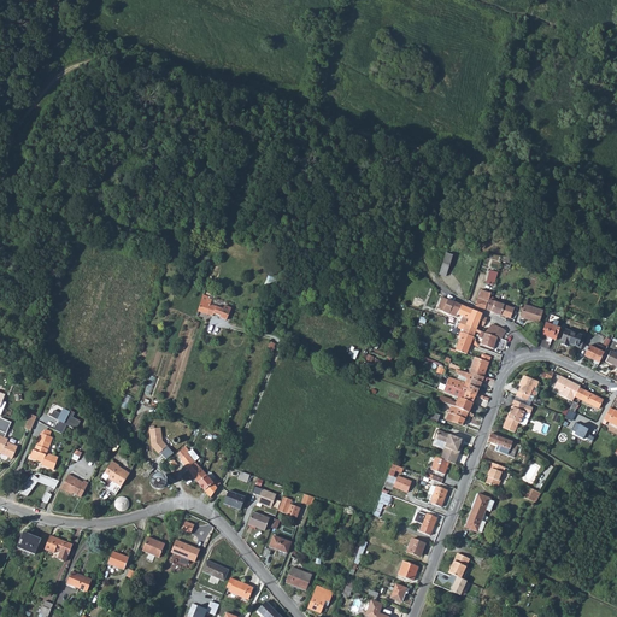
[(444,253),(439,274),(447,276),(452,256),(444,253)]
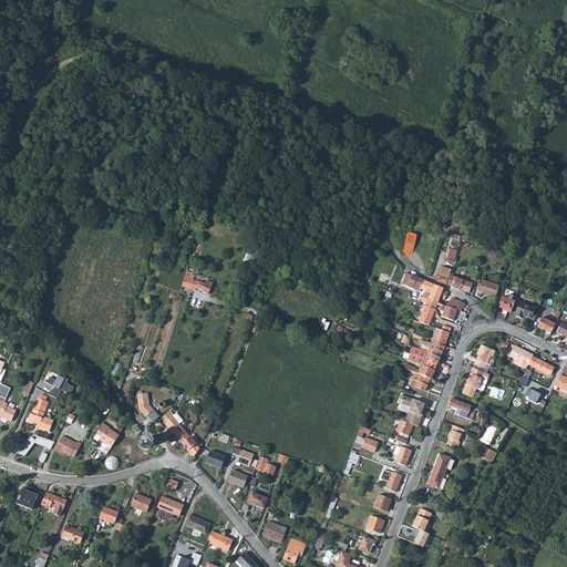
[(451,257),(455,258),(457,248),(450,247),(447,258),(451,259),(451,257)]
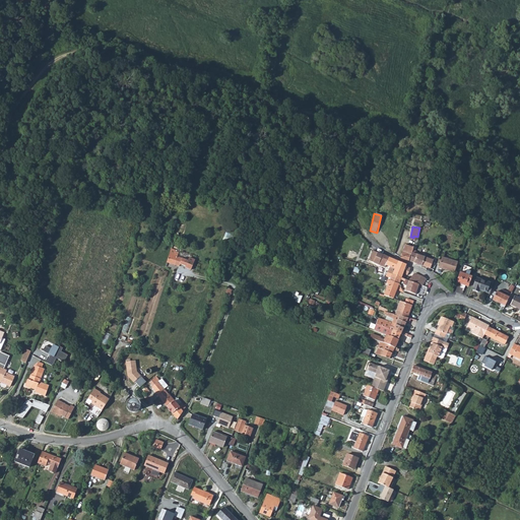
[(405,243),(402,256),(410,259),(412,253),(413,251),(414,251),(415,248),(415,246),(405,243)]
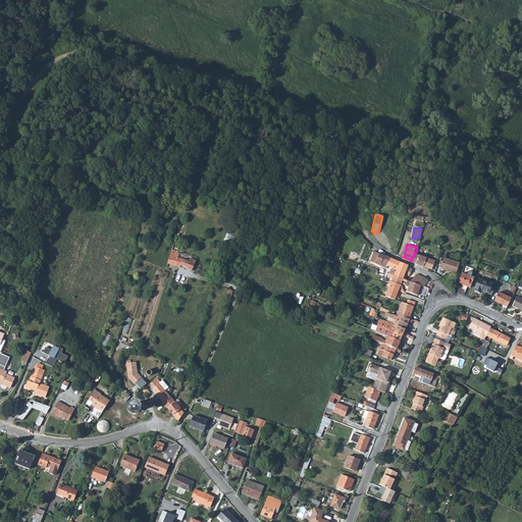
[(173,246),(168,259),(180,263),(180,262),(188,264),(187,266),(193,268),(197,258),(191,256),(190,259),(183,256),(178,255),(179,251),(177,250),(177,248),(173,246)]
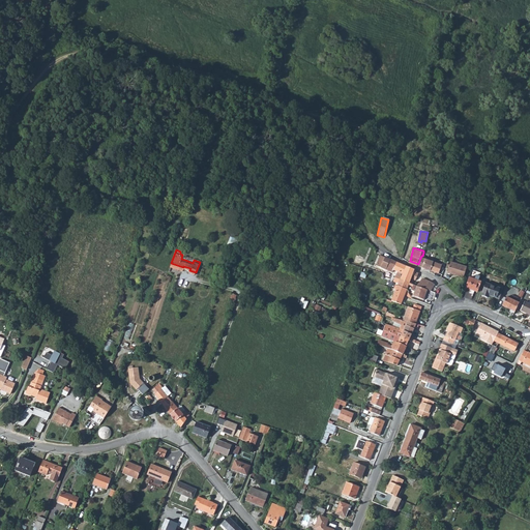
[(421,258),(420,265),(423,266),(440,271),(443,263),(428,258),(429,255),(423,253),(422,256),(421,258)]
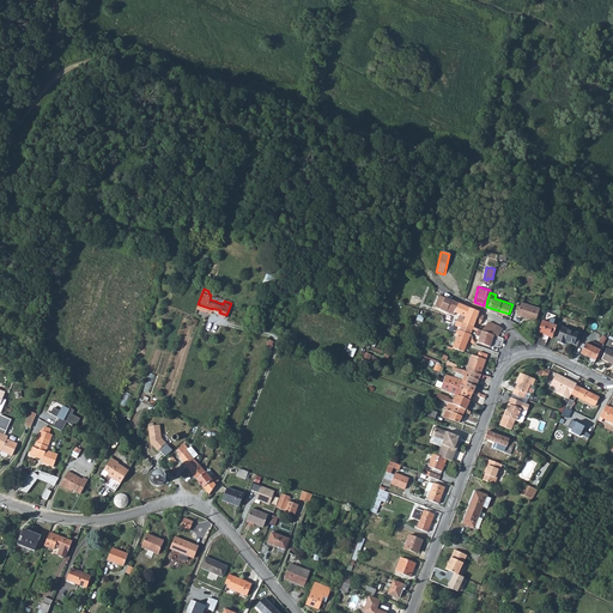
[(448,297),(443,308),(451,311),(454,308),(457,310),(461,303),(448,297)]
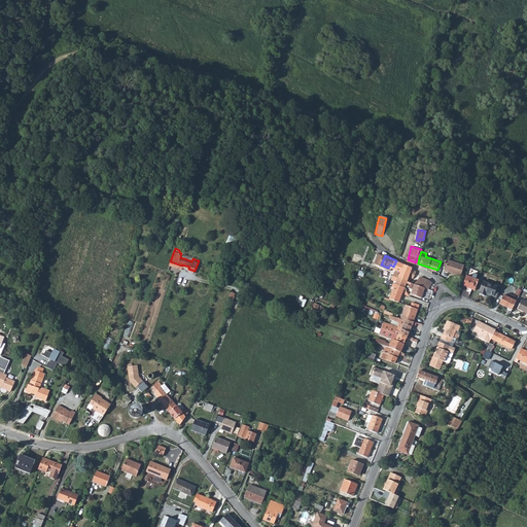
[(450,259),(447,270),(463,275),(466,264),(450,259)]
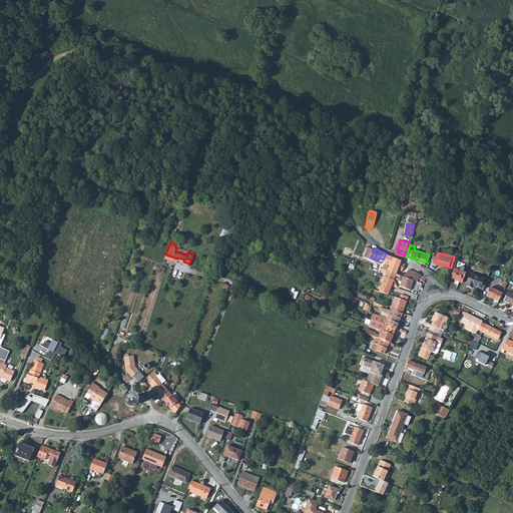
[(386,253),(383,260),(388,262),(386,267),(391,269),(395,258),(386,253)]
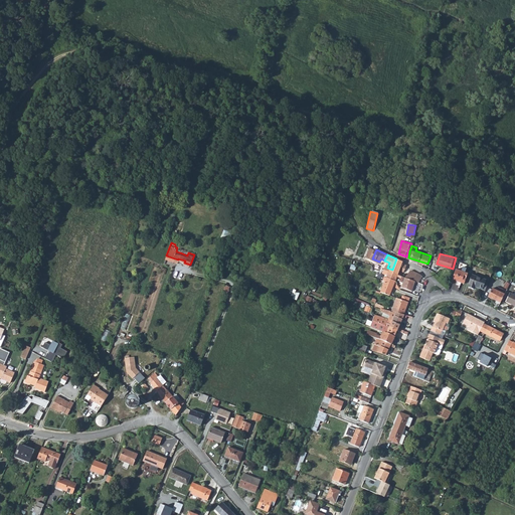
[(396,259),(392,270),(399,273),(401,270),(405,272),(407,265),(407,264),(403,263),(404,261),(396,259)]
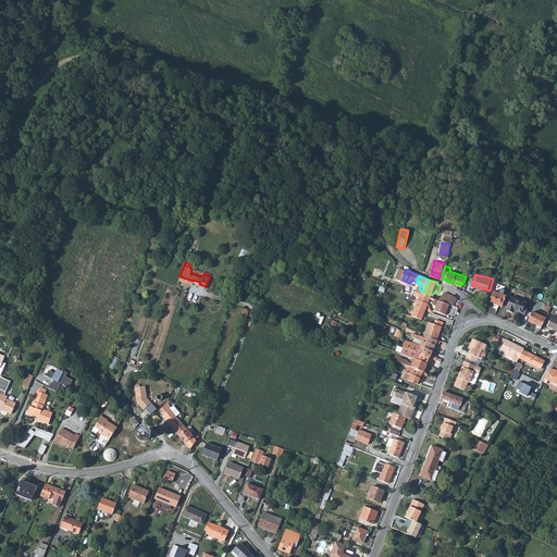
[(494,291),(491,301),(505,307),(508,295),(504,294),(506,289),(500,287),(499,292),(494,291)]
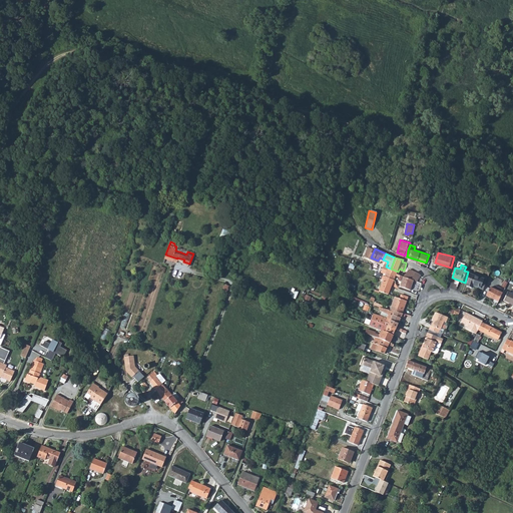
[(385,268),(384,271),(384,272),(388,274),(388,276),(392,278),(394,279),(395,279),(398,272),(391,269),(386,267),(385,268)]
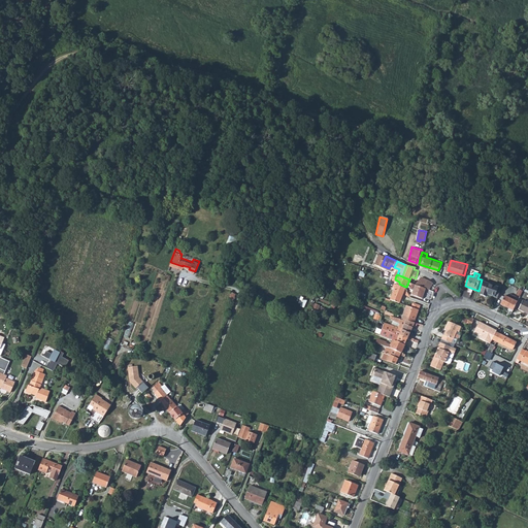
[(423,275),(418,284),(428,288),(431,289),(434,283),(434,282),(433,281),(432,279),(430,278),(423,275)]
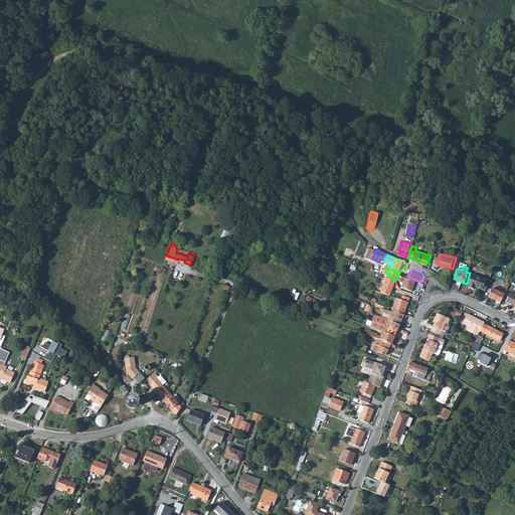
[(471,283),(472,284),(471,286),(476,288),(477,286),(487,290),(491,280),(474,274),(471,283)]
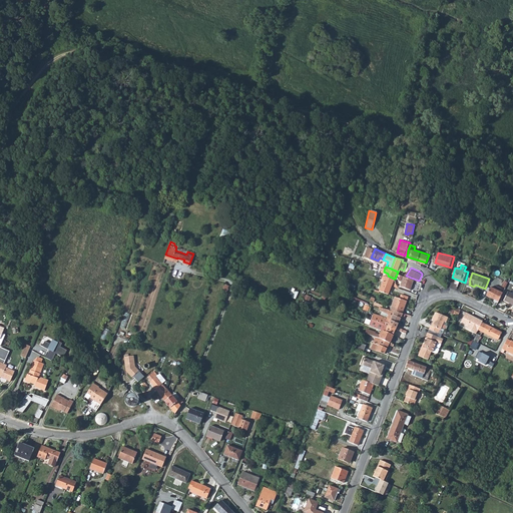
[(406,276),(402,274),(401,279),(404,281),(403,285),(413,289),(416,280),(406,276)]
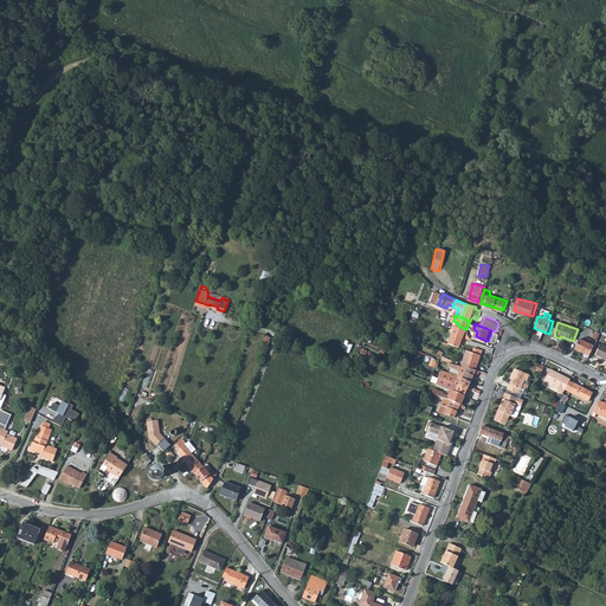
[(457,329),(451,343),(459,347),(464,336),(472,339),(466,329),(465,329),(463,328),(458,326),(457,329)]
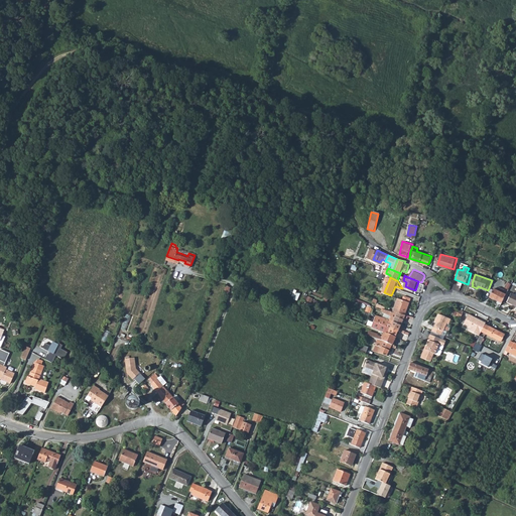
[(507,293),(495,287),(490,296),(503,302),(507,293)]
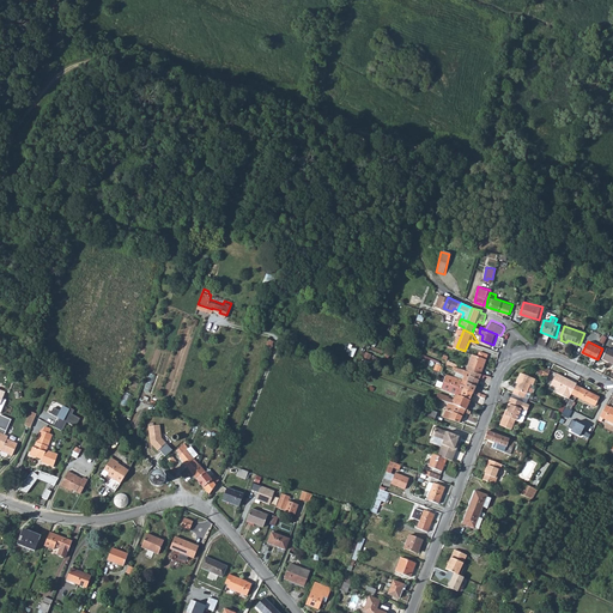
[(472,352),(467,369),(483,372),(487,358),(479,354),(472,352)]
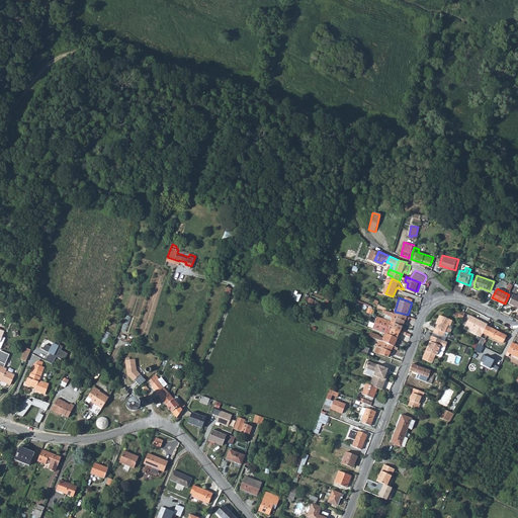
[(395,312),(387,311),(386,314),(393,318),(392,322),(395,322),(396,322),(396,323),(404,326),(404,325),(407,319),(410,319),(411,316),(408,315),(395,312)]
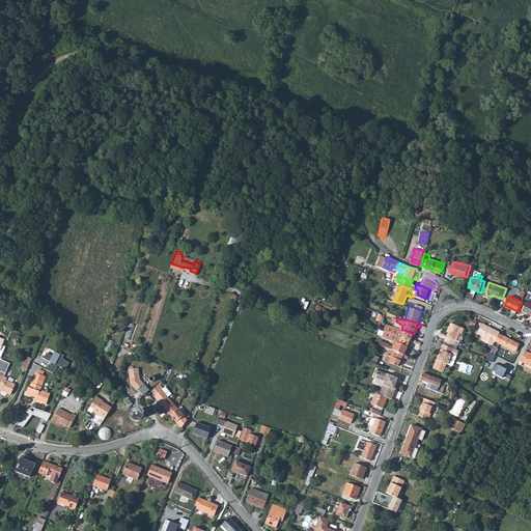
[(446,335),(445,339),(454,343),(456,340),(460,332),(463,333),(465,327),(452,322),(450,325),(447,330),(449,331),(447,336),(446,335)]
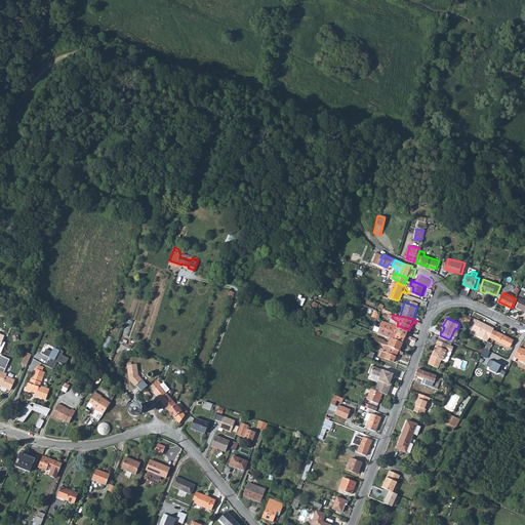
[(129,335),(133,321),(128,319),(124,333),(129,335)]
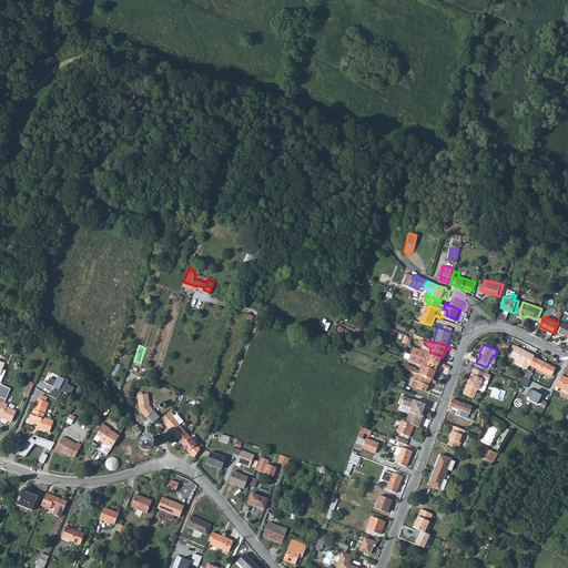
[(515,346),(510,356),(523,362),(520,367),(527,369),(529,365),(534,356),(534,355),(515,346)]
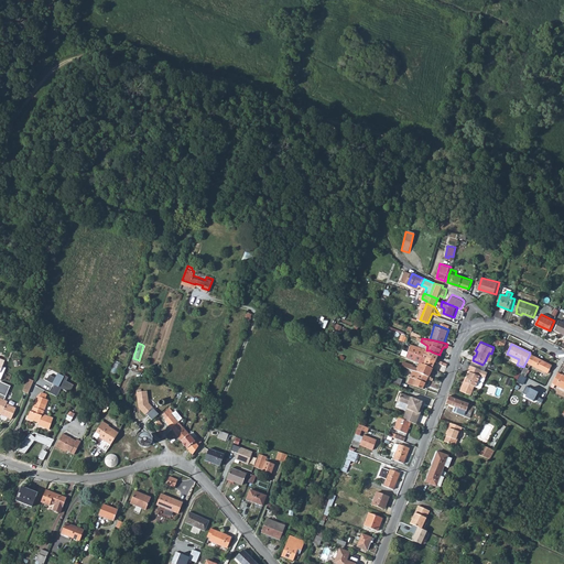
[(440,355),(431,351),(431,350),(430,350),(426,350),(412,347),(410,354),(411,354),(418,357),(421,357),(424,358),(425,356),(429,356),(429,358),(432,360),(436,362),(438,362),(448,365),(448,362),(437,360),(440,355)]
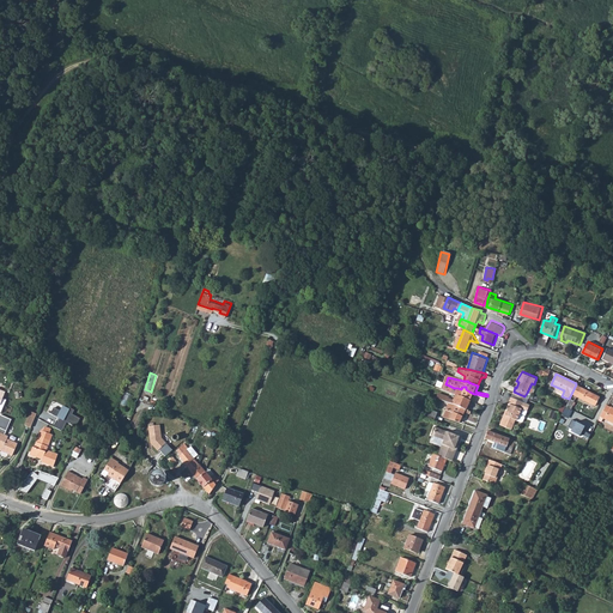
[(447,384),(445,390),(451,394),(459,396),(460,396),(472,401),(474,394),(469,392),(466,389),(466,387),(462,387),(461,389),(457,388),(454,388),(447,384)]
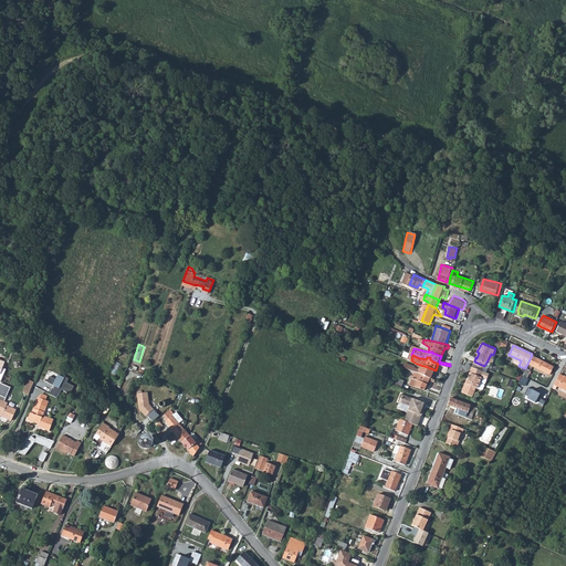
[(527,364),(541,371),(545,363),(532,355),(527,364)]
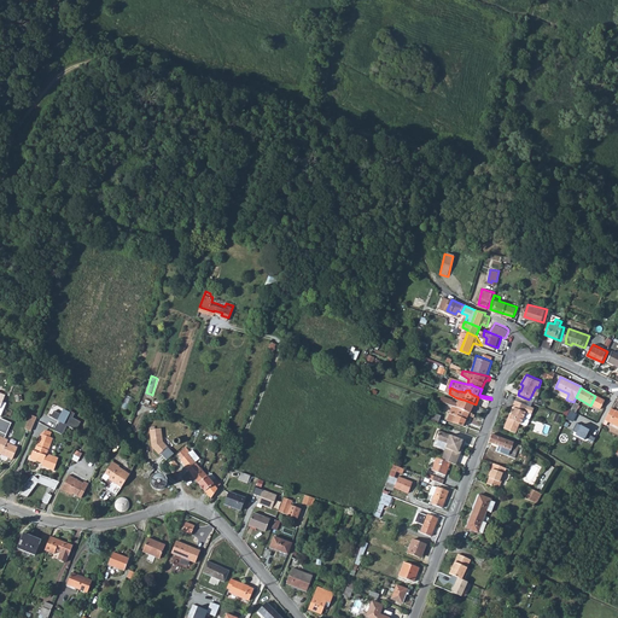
[(595,396),(590,406),(599,410),(604,401),(595,396)]
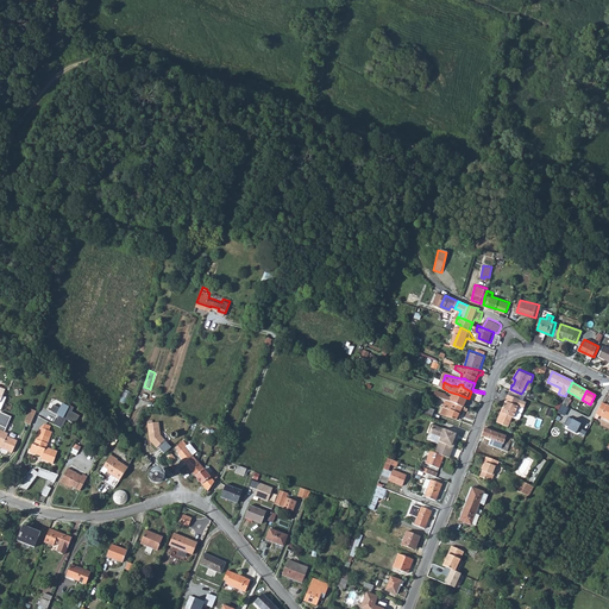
[(456,394),(453,401),(457,402),(465,406),(469,399),(457,394),(456,394)]
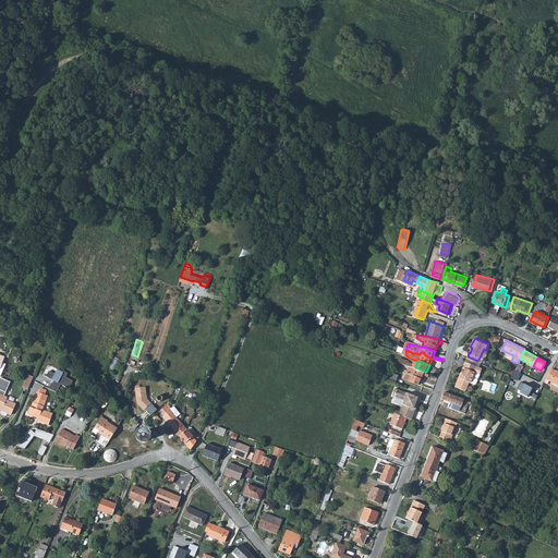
[(466,361),(460,375),(461,376),(465,366),(476,371),(481,373),(483,367),(466,361)]
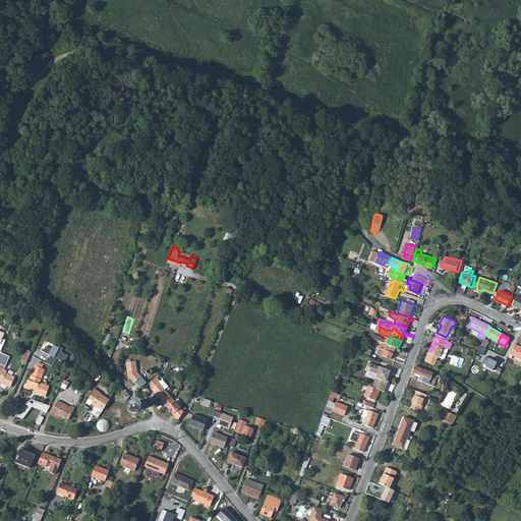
[(387,343),(384,342),(381,347),(382,347),(380,353),(393,359),(397,350),(401,351),(402,349),(398,347),(391,344),(388,343),(387,343)]
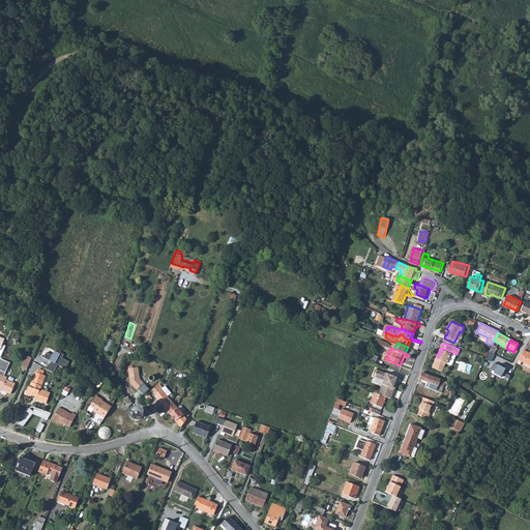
[(452,363),(454,360),(453,358),(450,357),(452,352),(442,348),(438,357),(437,356),(433,365),(443,370),(446,362),(451,364),(452,363)]
